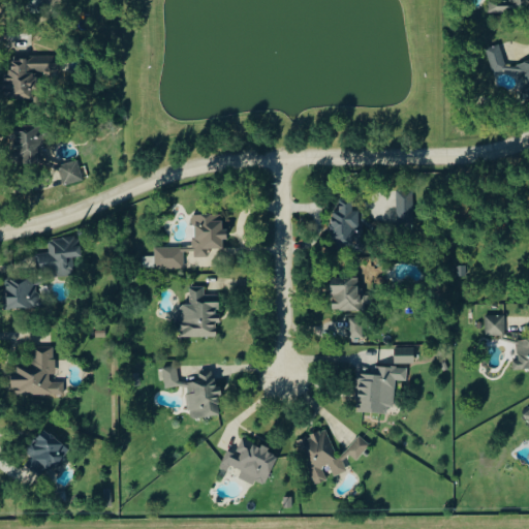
[(489,11),(507,11),(507,1),(489,1),(489,11)]
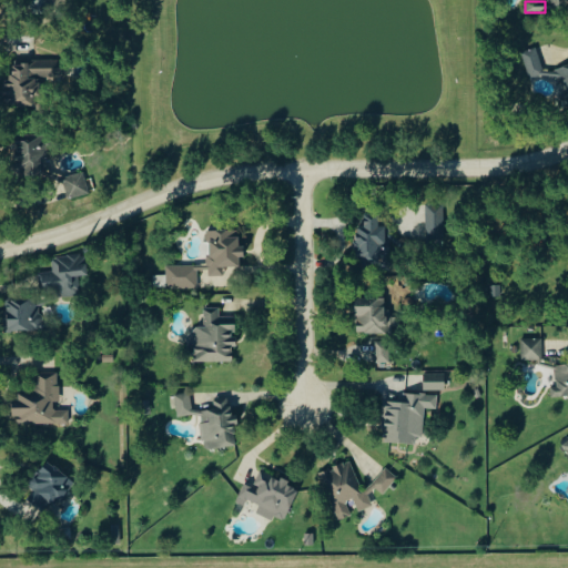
[(523,52),(531,80),(551,73),(559,98),(567,94),(567,63),(546,71),(538,47),(523,52)]
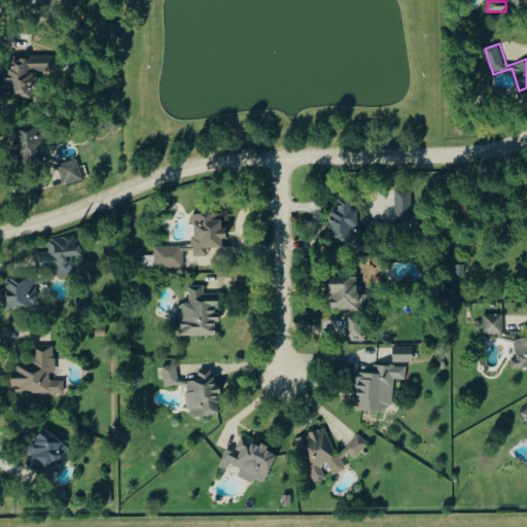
[(4,98),(35,98),(36,71),(53,71),(53,57),(10,57),(10,79),(4,78),(4,98)]
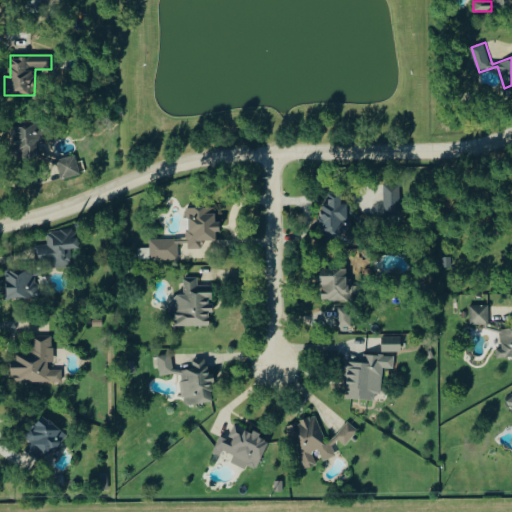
[(42,157),(44,122),(15,121),(14,155),(42,157)]
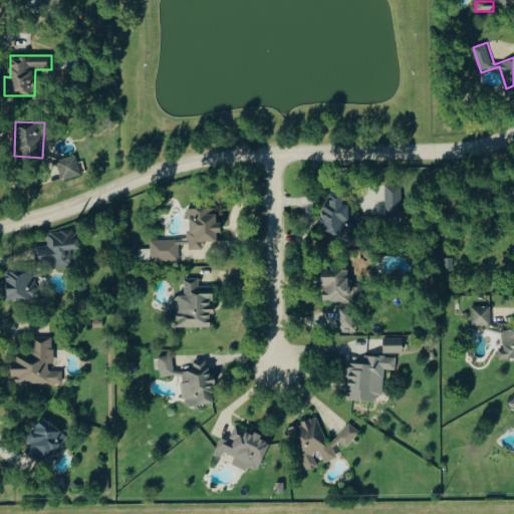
[(52,166),(58,164),(63,181),(82,175),(75,154),(51,162),(52,166)]
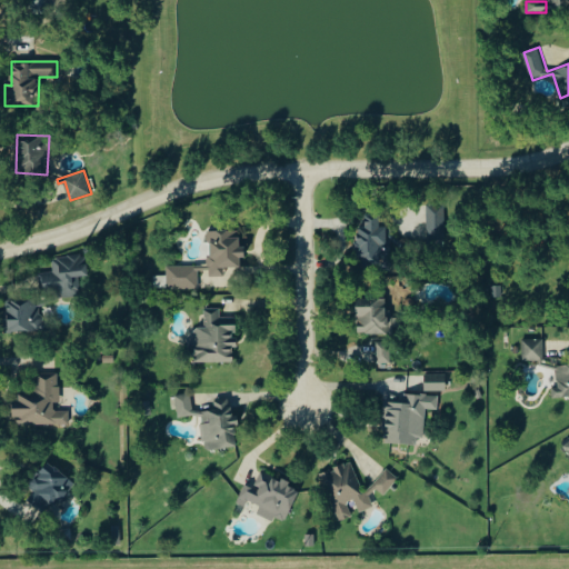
[(446,205),(428,206),(428,237),(446,237),(446,205)]
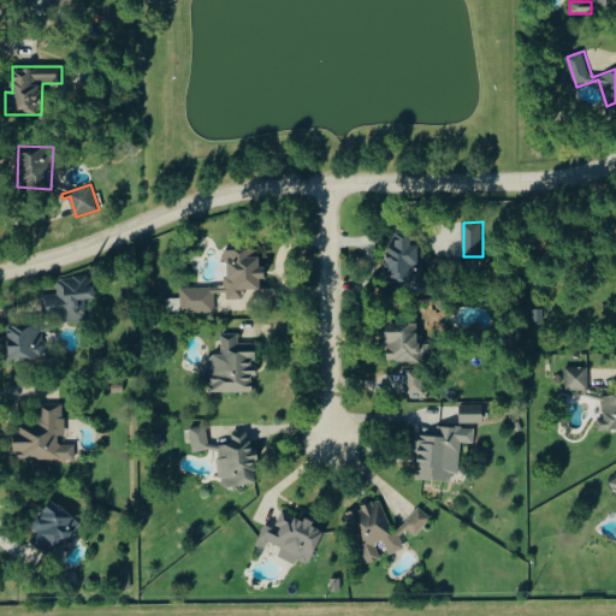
[(412,236),(396,235),(395,246),(389,244),(384,286),(413,290),(415,270),(430,271),(432,255),(420,254),(421,246),(412,244),(412,236)]
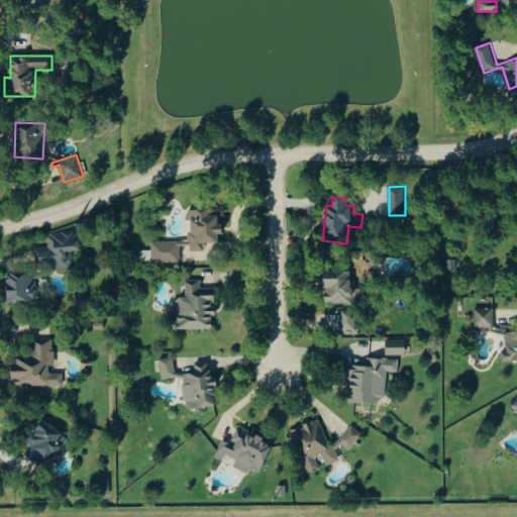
[(152,241),(152,263),(181,263),(181,244),(191,244),(191,250),(204,250),(204,242),(219,242),(219,233),(223,233),(223,223),(217,223),(217,209),(190,209),(190,241),(152,241)]
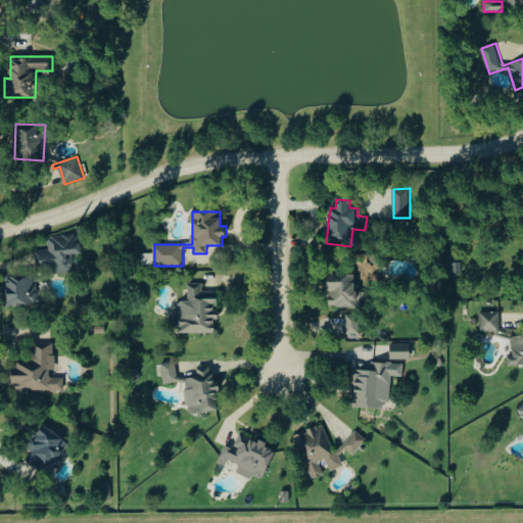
[(82,252),(79,233),(48,237),(49,249),(36,251),(38,270),(49,268),(49,274),(75,271),(73,253),(82,252)]
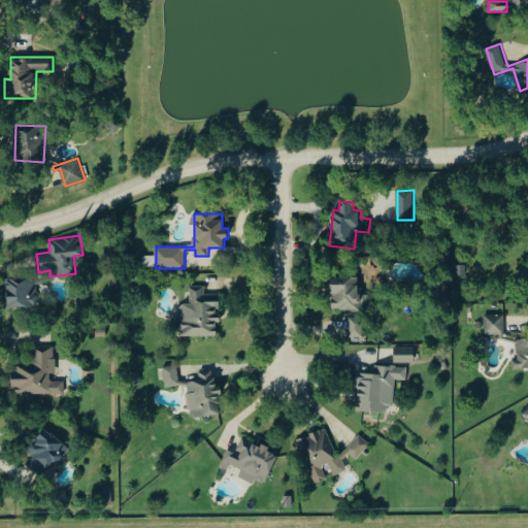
[(39,307),(38,276),(3,276),(4,308),(39,307)]
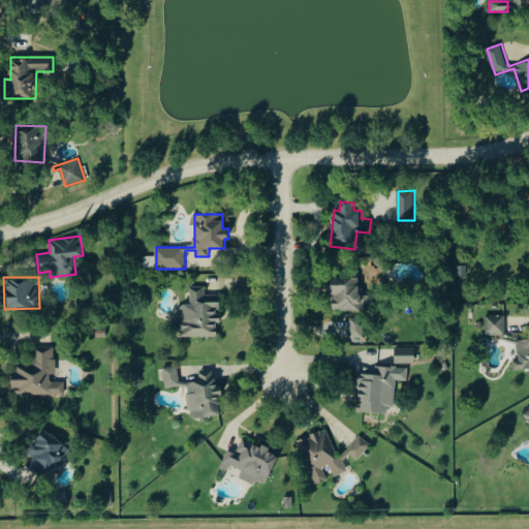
[(362,277),(332,277),(332,310),(371,309),(371,294),(362,294),(362,277)]
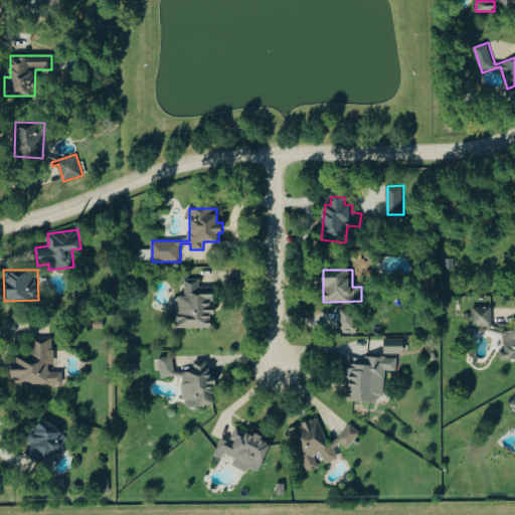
[(173,328),(211,328),(211,312),(211,287),(200,287),(200,279),(185,279),(185,299),(173,299),(173,328)]
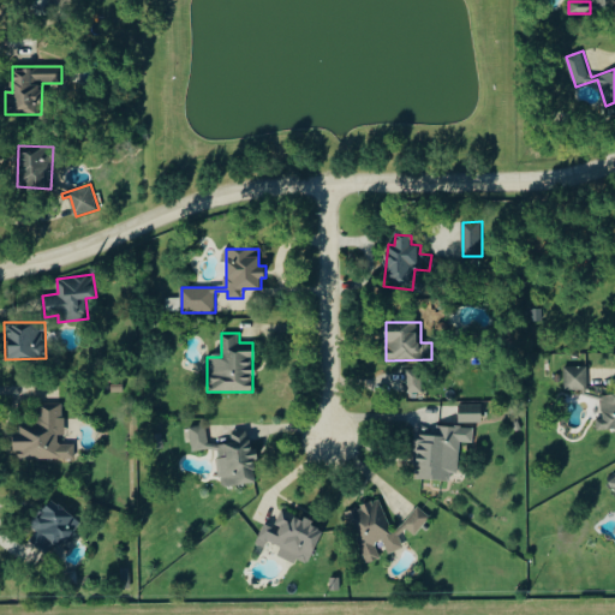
[(587,366),(565,366),(566,390),(589,390),(587,366)]
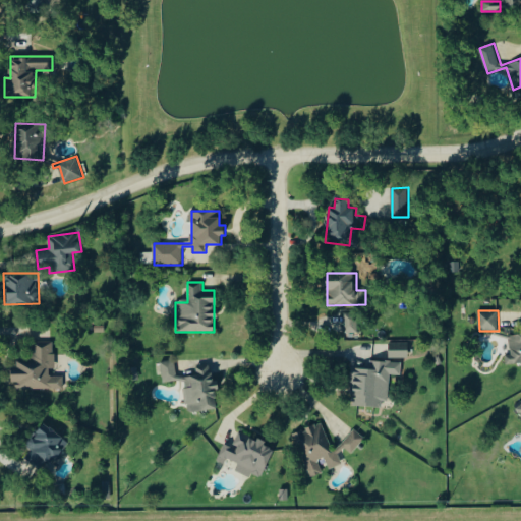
[(358,312),(345,313),(345,333),(359,332),(358,312)]
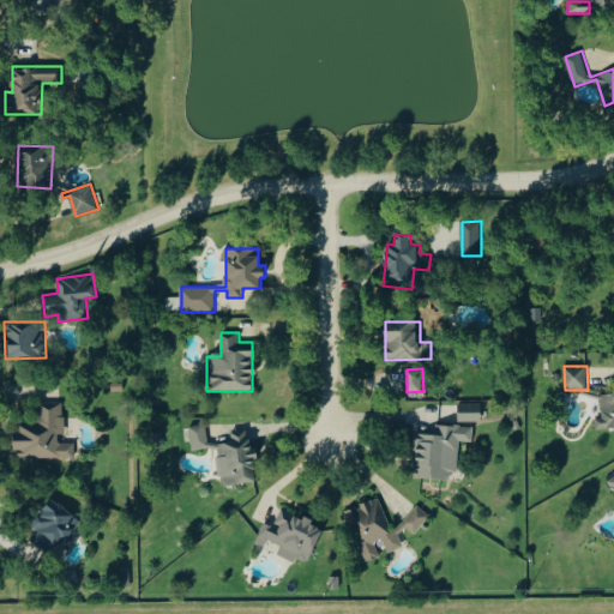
[(602,419),(596,419),(596,428),(613,427),(613,392),(601,392),(602,419)]
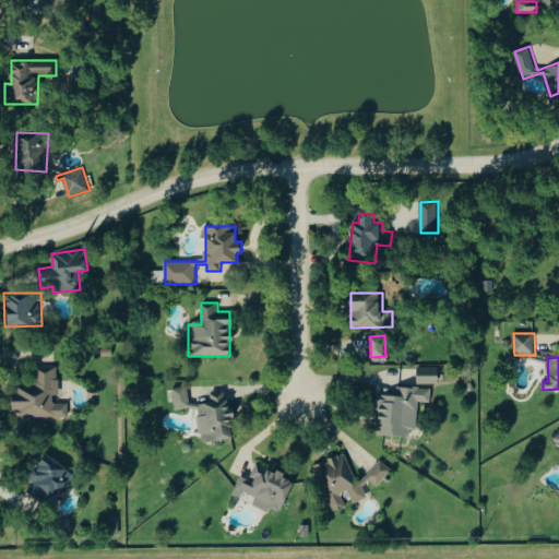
[(69,418),(69,403),(58,403),(58,366),(36,366),(36,385),(19,385),(19,394),(14,394),(14,418),(69,418)]
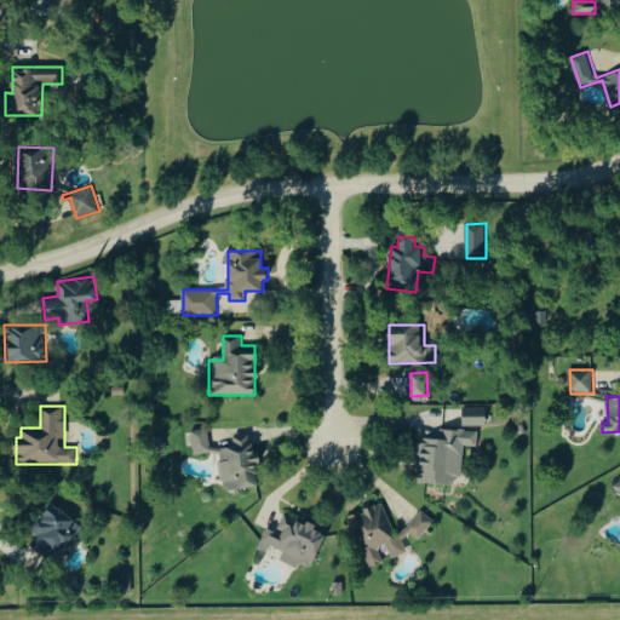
[(461,409),(484,409),(484,425),(461,426),(461,409)]
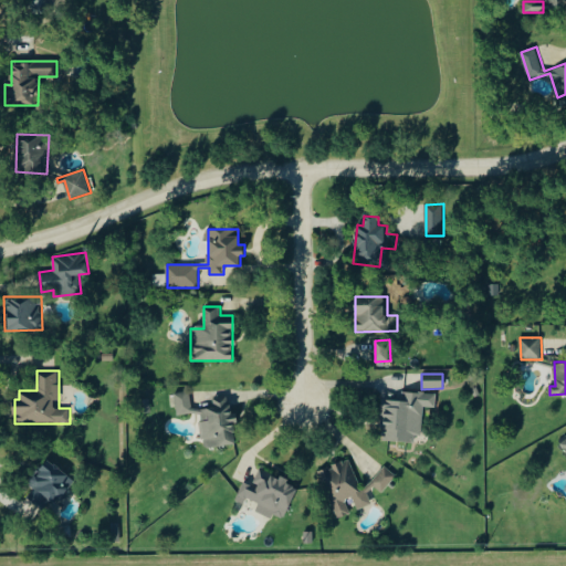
[(474,397),(471,390),(477,387),(480,395),(474,397)]
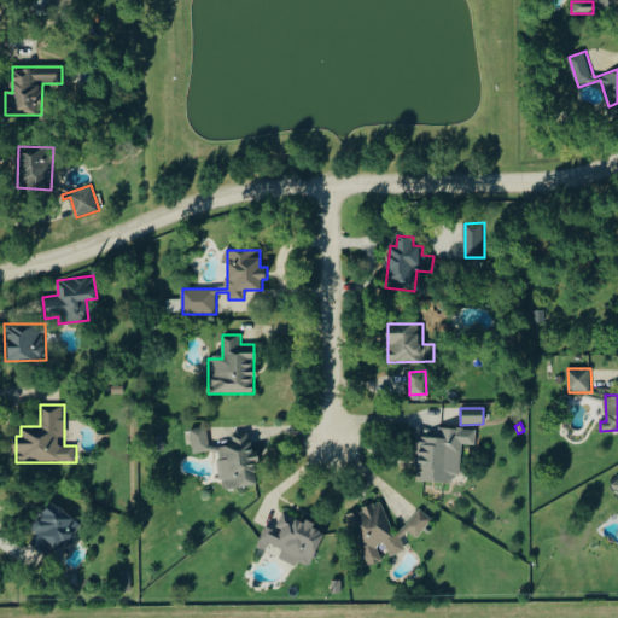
[(192,429),(194,453),(211,452),(209,427),(192,429)]
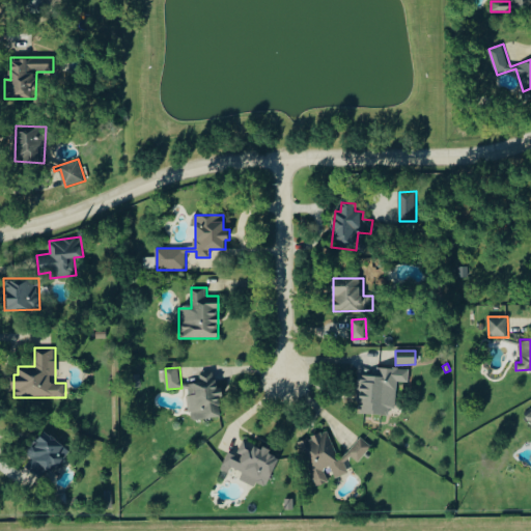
[(359,374),(358,413),(389,414),(389,408),(396,409),(397,382),(410,382),(410,368),(378,367),(378,375),(359,374)]
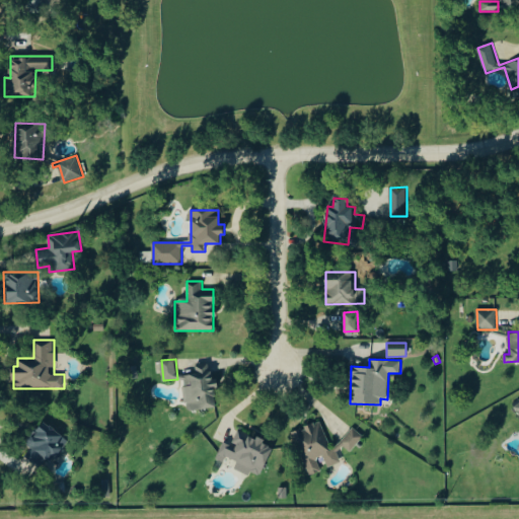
[(217,406),(215,387),(212,363),(194,365),(195,374),(182,375),(188,411),(217,406)]
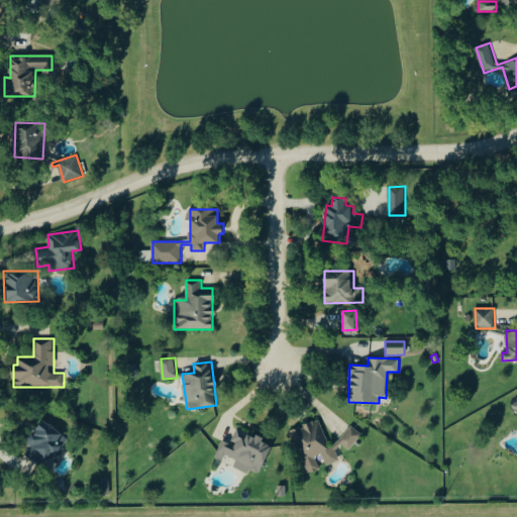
[(32,463),(67,454),(58,419),(35,425),(37,434),(26,436),(32,463)]
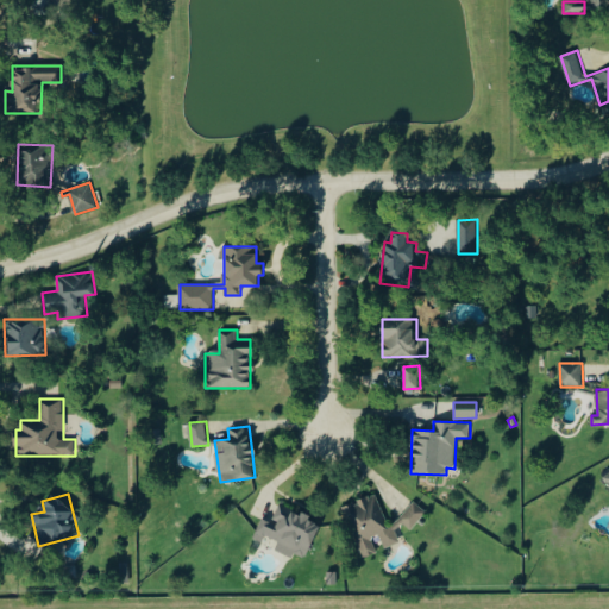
[(341,507),(363,559),(377,553),(371,538),(381,534),(385,546),(388,547),(401,542),(395,528),(405,525),(413,531),(427,512),(414,502),(399,521),(389,526),(376,494),(360,500),(356,506),(353,503),(341,507)]
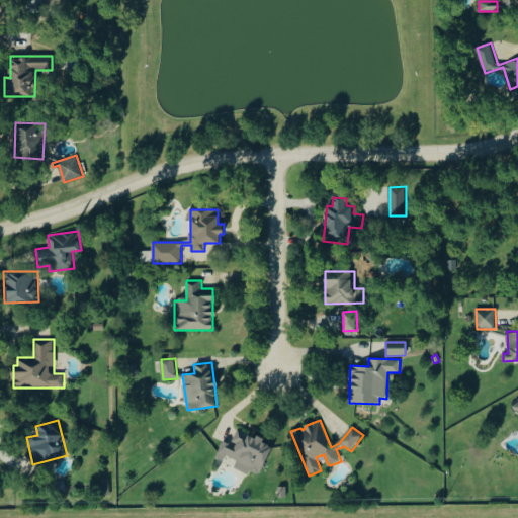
[(261,473),(272,446),(263,443),(265,439),(239,430),(233,444),(224,441),(217,458),(224,460),(226,455),(238,460),(235,468),(250,475),(251,470),(261,473)]
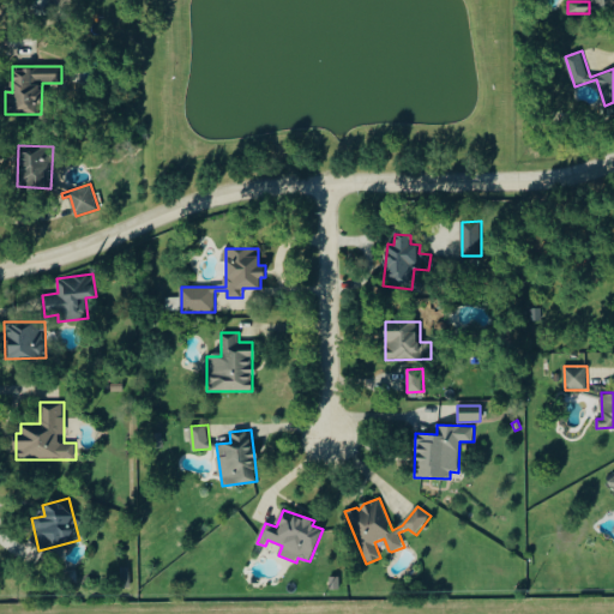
[(327,590),(327,577),(338,577),(338,590),(327,590)]
